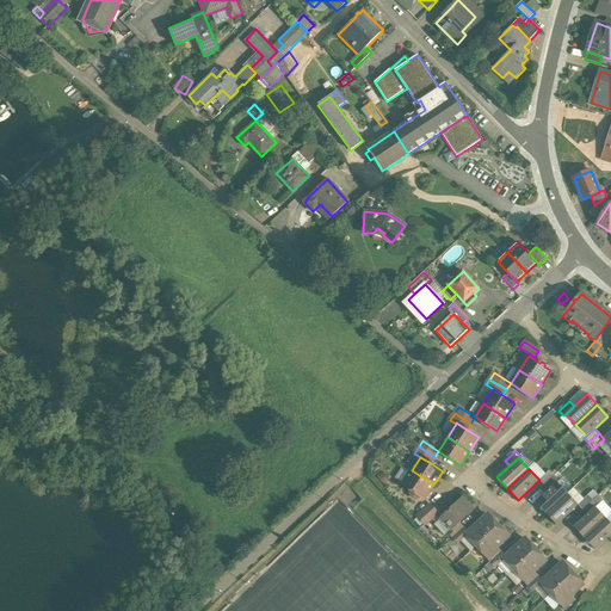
[(433,485),(412,470),(402,485),(412,491),(411,494),(411,497),(414,499),(418,498),(419,495),(425,499),(433,485)]
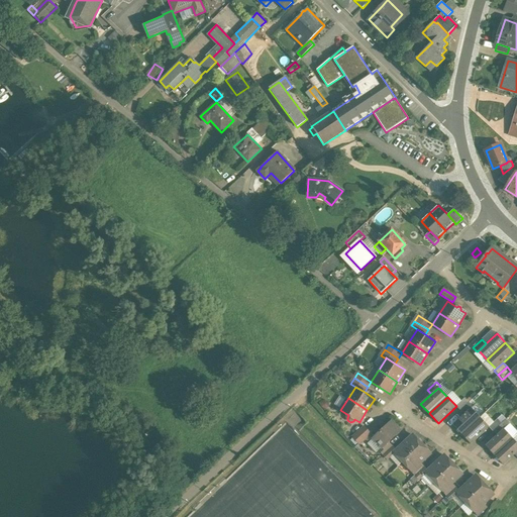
[(464,398),(456,406),(460,410),(469,402),(464,398)]
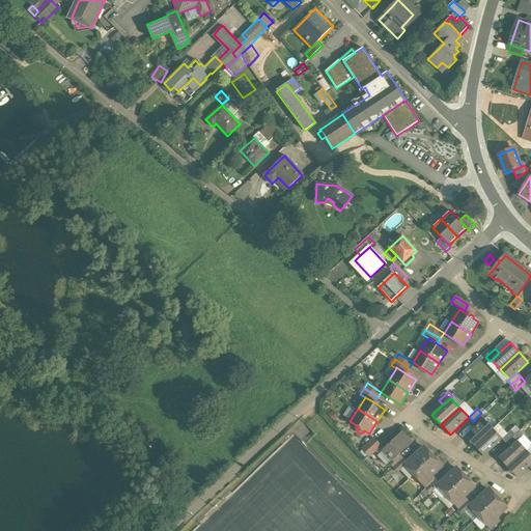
[(481,413),(473,421),(477,426),(484,419),(485,418),(481,413)]
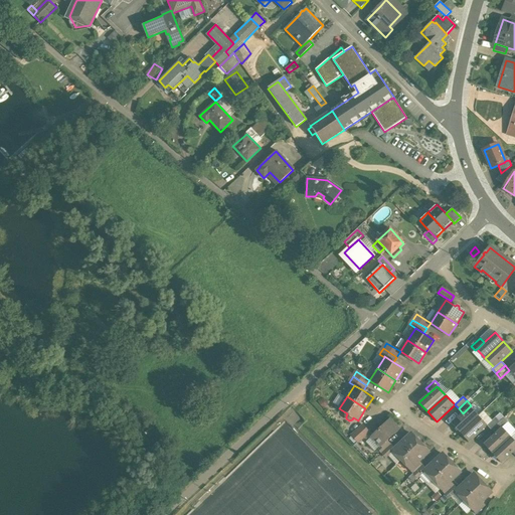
[(463,413),(452,423),(460,433),(478,416),(470,406),(463,413)]
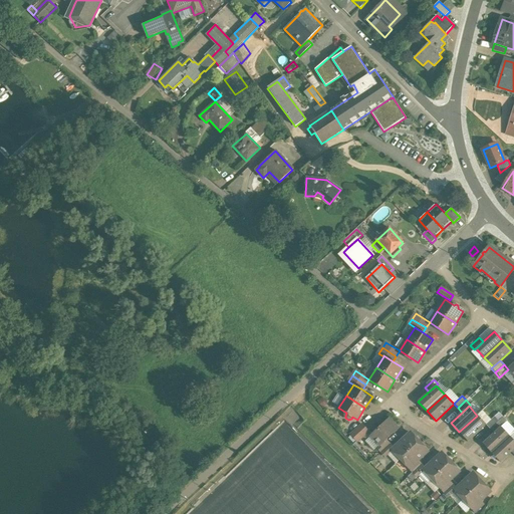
[(491,420),(482,411),(477,416),(486,425),(491,420)]
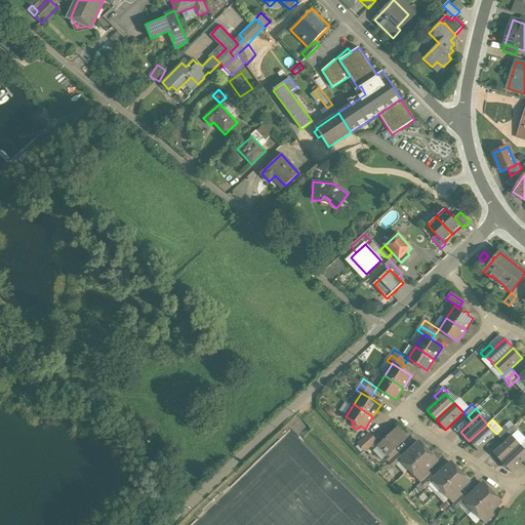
[(496,434),(487,425),(469,441),(478,450),(496,434)]
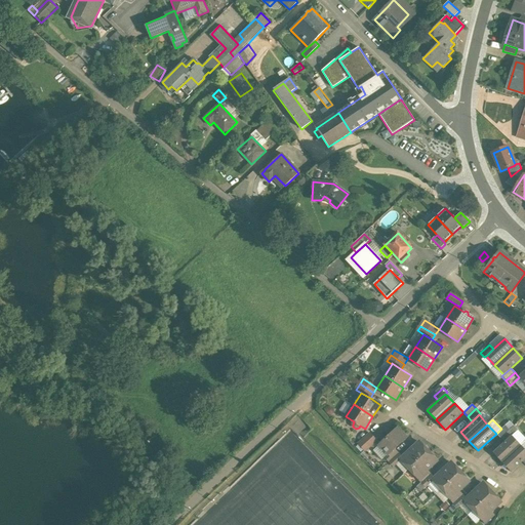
[(496,434),(500,438),(510,430),(505,426),(496,434)]
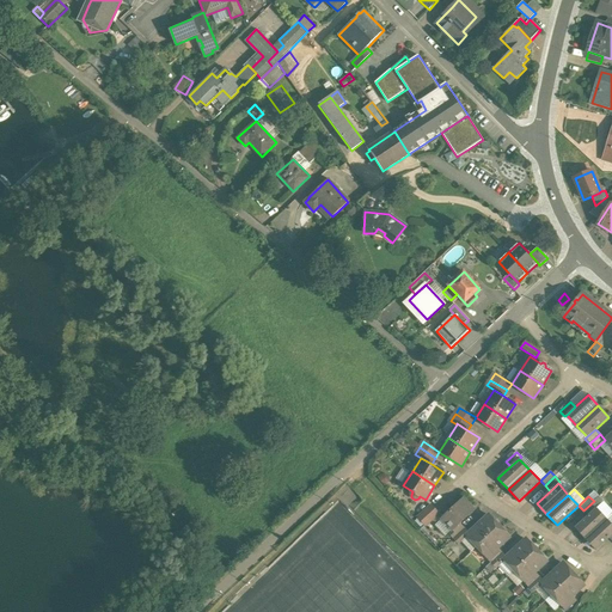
[(464,499),(442,520),(452,530),(453,531),(460,524),(475,510),(464,499)]
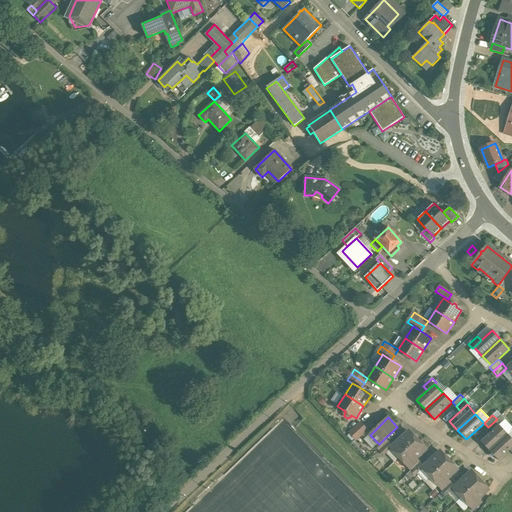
[(497,419),(488,427),(492,432),(499,425),(501,423),(497,419)]
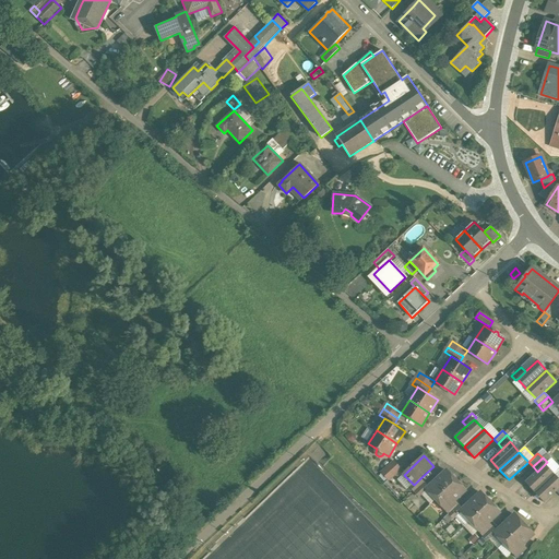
[(394,462),(382,474),(389,480),(401,468),(394,462)]
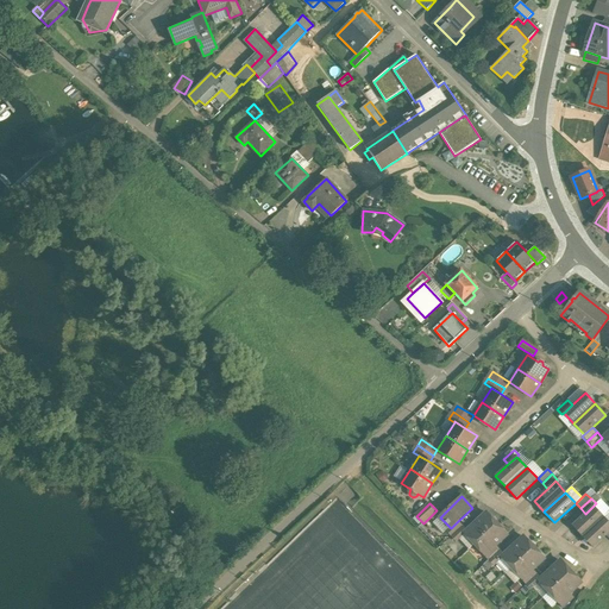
[(585,514),(572,526),(583,537),(604,516),(594,506),(585,514)]
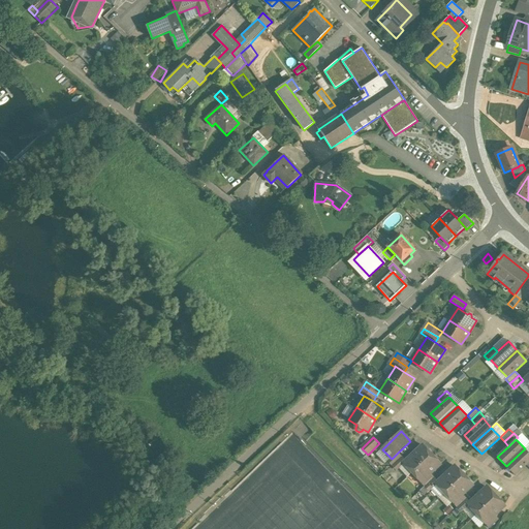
[(406,461),(405,463),(413,471),(432,455),(423,445),(406,461)]
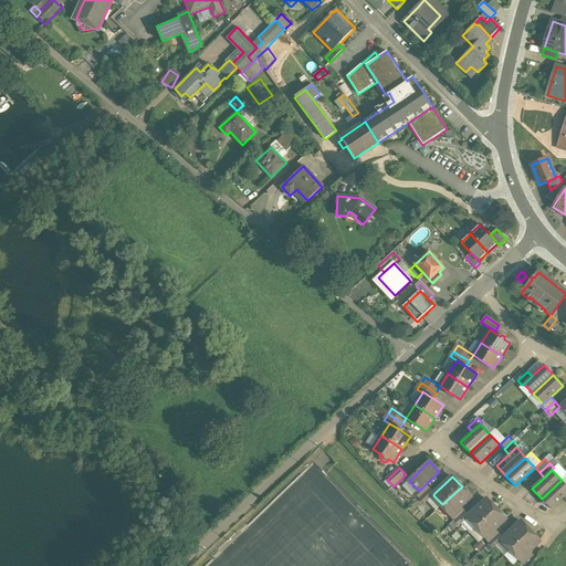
[(565,485),(562,480),(542,499),(551,509),(563,498),(565,494),(565,485)]
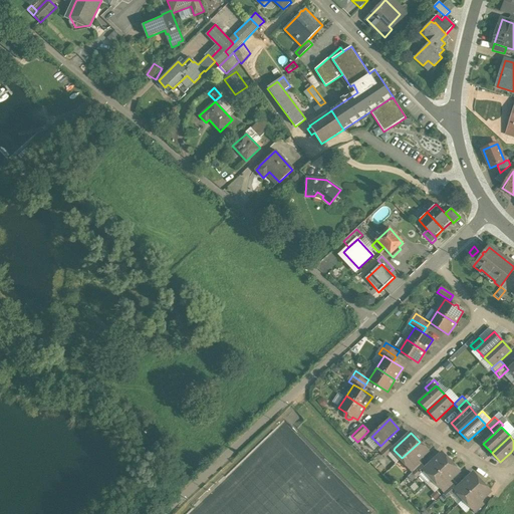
[(387,440),(380,446),(379,445),(376,448),(381,453),(391,444),(387,440)]
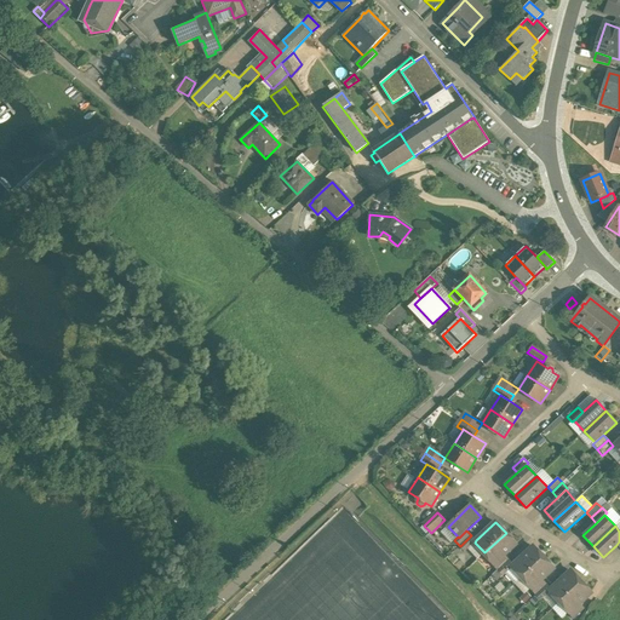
[(506,533),(484,552),(494,563),(505,554),(516,544),(506,533)]
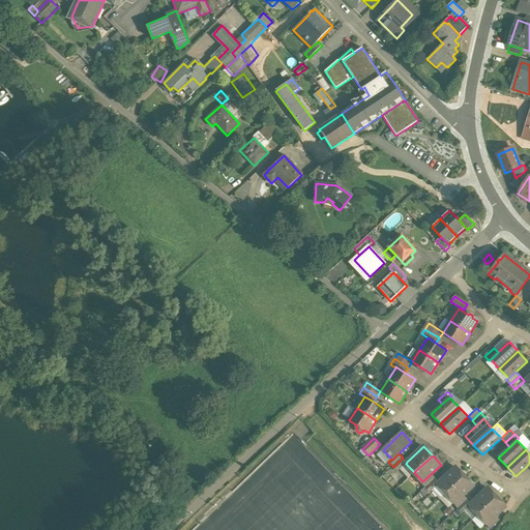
[(403,458),(393,467),(398,471),(406,464),(407,462),(403,458)]
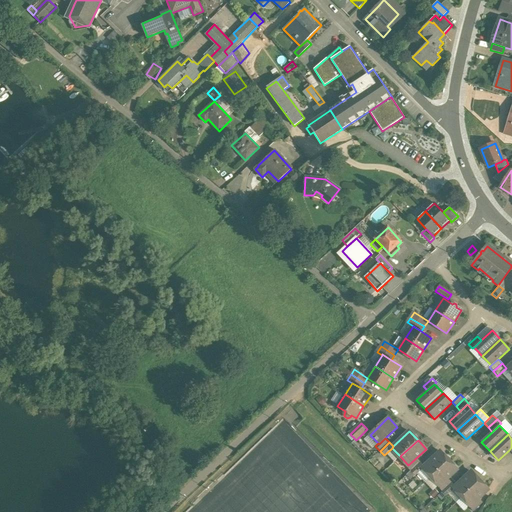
[(425,466),(423,468),(431,477),(449,460),(441,451),(425,466)]
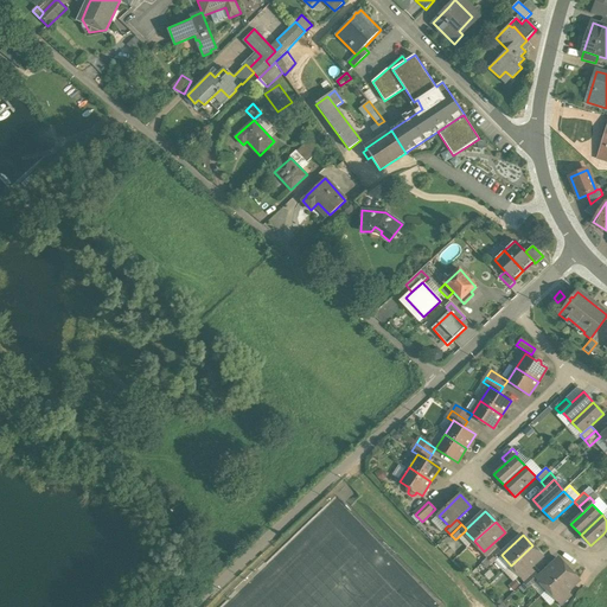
[(494,542),(484,551),(483,553),(487,558),(499,548),(494,542)]
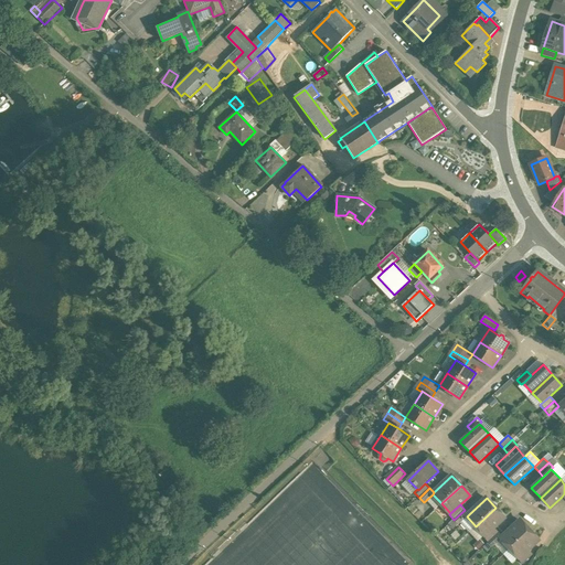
[(496,508),(476,526),(484,535),(484,536),(494,528),(504,518),(496,508)]
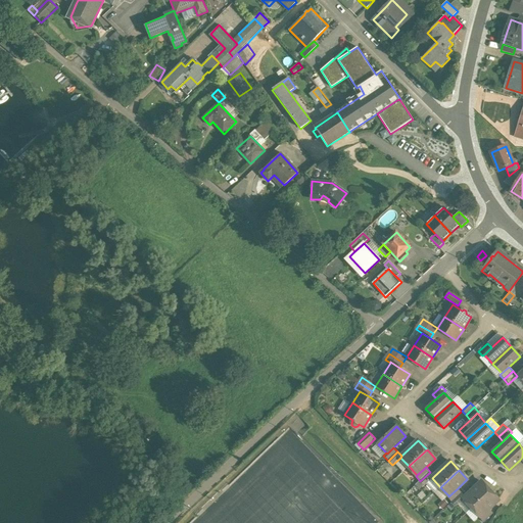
[(430,472),(420,481),(424,486),(432,478),(434,476),(430,472)]
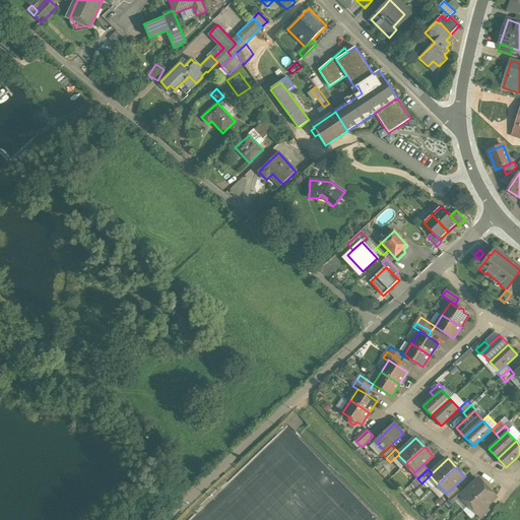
[(463,495),(461,496),(469,505),(488,488),(479,478),(463,495)]
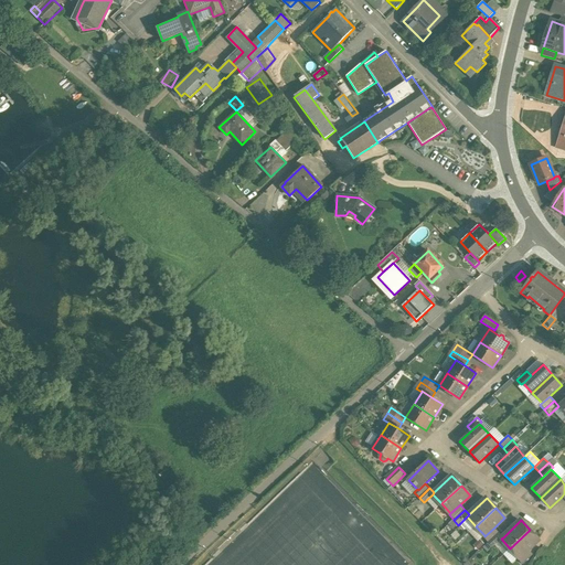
[(494,528),(484,536),(484,535),(483,537),(488,542),(499,532),(494,528)]
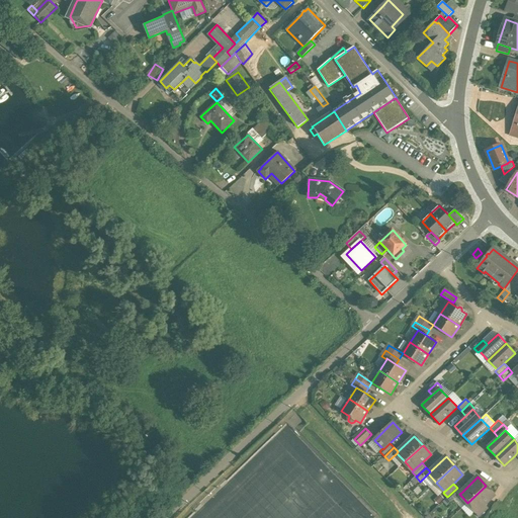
[(486,486),(467,503),(476,511),(476,512),(485,504),(494,495),(486,486)]
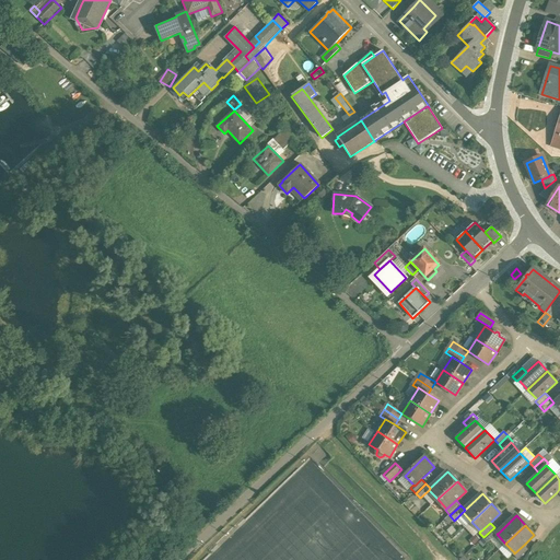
[(494,527),(483,537),(489,543),(497,534),(499,533),(494,527)]
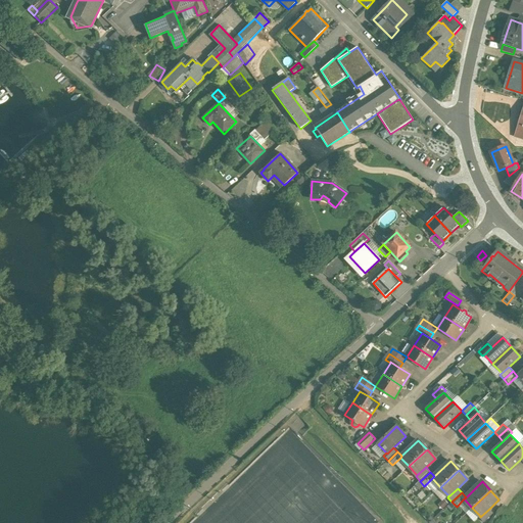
[(489,509),(480,517),(480,516),(479,517),(483,522),(493,513),(489,509)]
